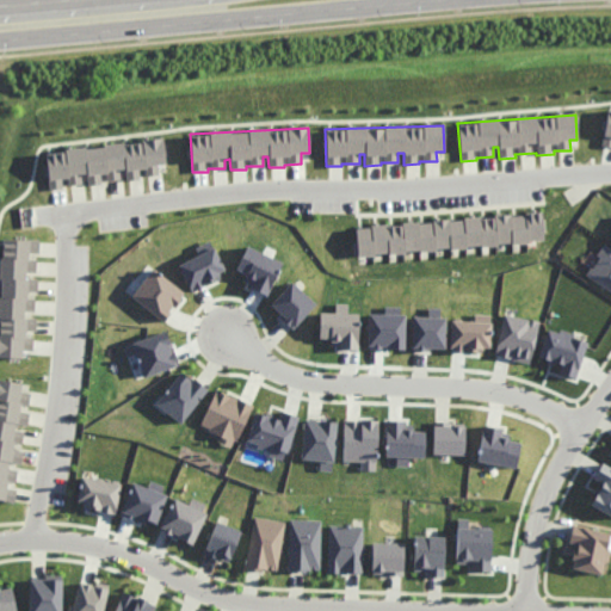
[(45,152),(49,190),(66,189),(66,186),(85,184),(86,186),(104,184),(104,181),(121,179),(119,171),(125,170),(127,181),(143,179),(142,177),(159,176),(158,165),(166,164),(162,140),(45,152)]
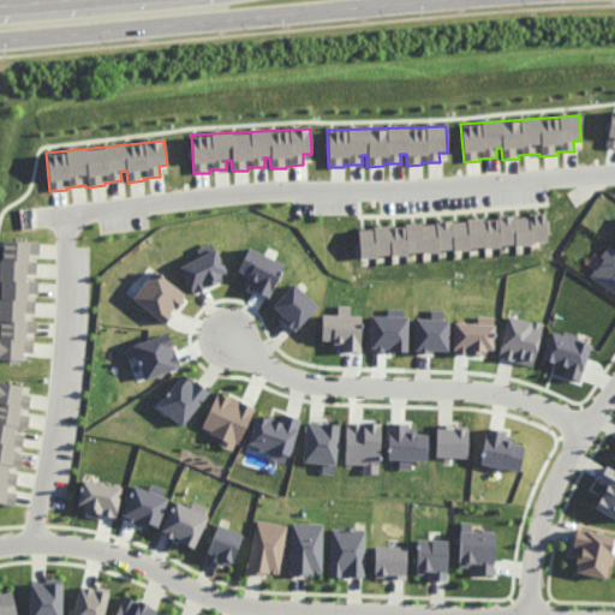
[(359,256),(548,245),(547,215),(358,227),(359,256)]
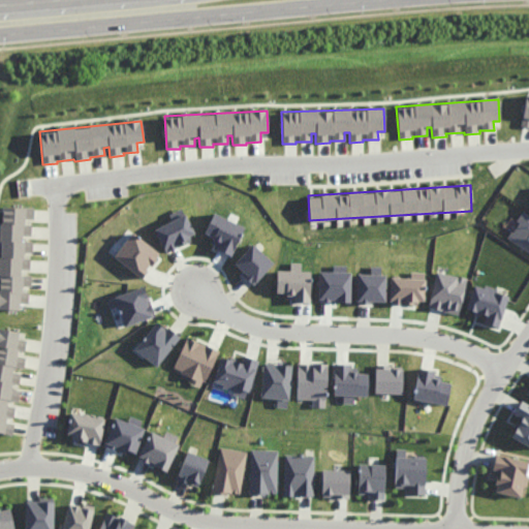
[(0,236),(0,309),(20,310),(20,303),(28,304),(29,289),(31,289),(31,275),(22,275),(22,270),(30,270),(30,255),(32,255),(33,241),(23,241),(23,236),(31,236),(32,221),(33,221),(34,208),(1,207),(0,236)]
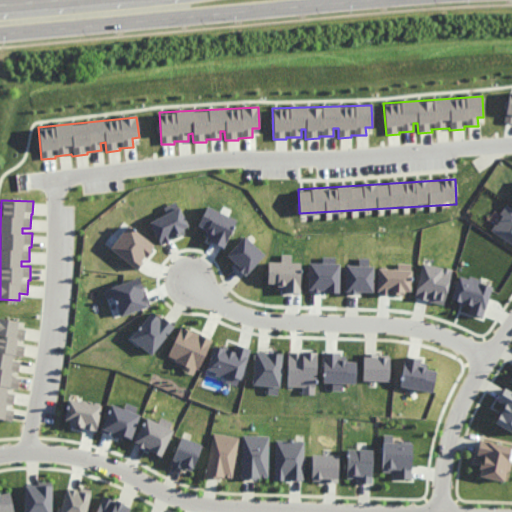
[(166,214),(149,222),(160,244),(190,230),(176,201),(163,207),(166,214)]
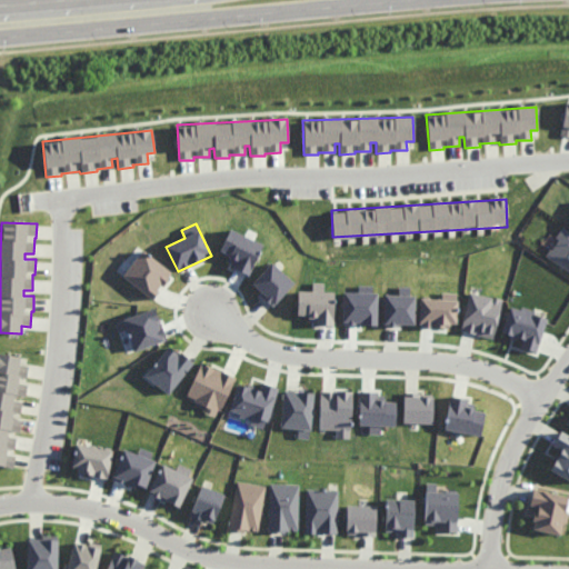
[(546,257),(568,270),(568,231),(563,228),(546,257)]
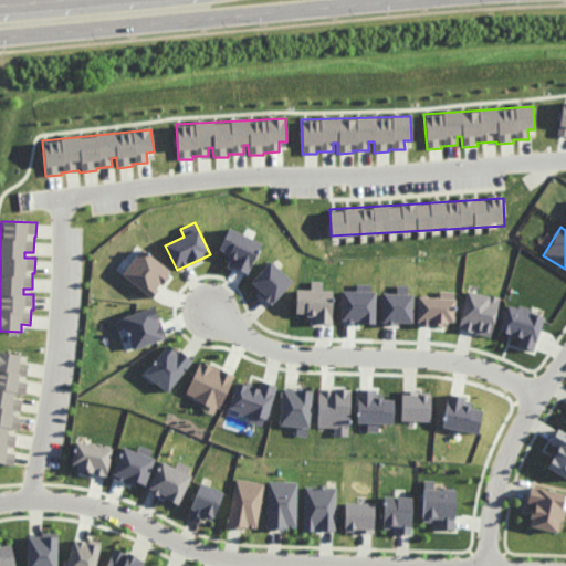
[(261,243),(229,228),(219,250),(228,254),(227,259),(233,262),(231,266),(248,274),(261,243)]
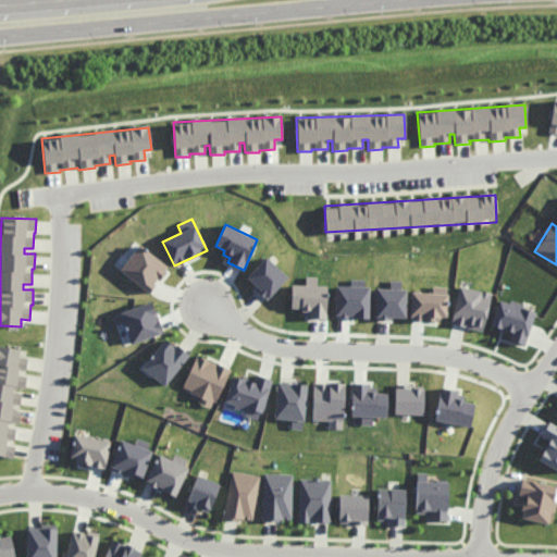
[(168,268),(139,245),(120,270),(148,293),(168,268)]
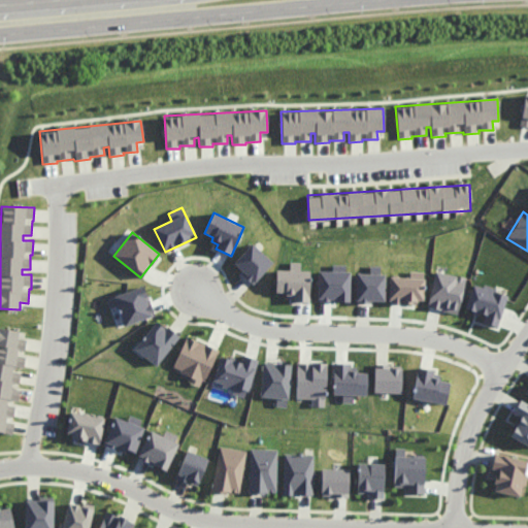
[(272,263),(252,243),(233,264),(254,284),(272,263)]
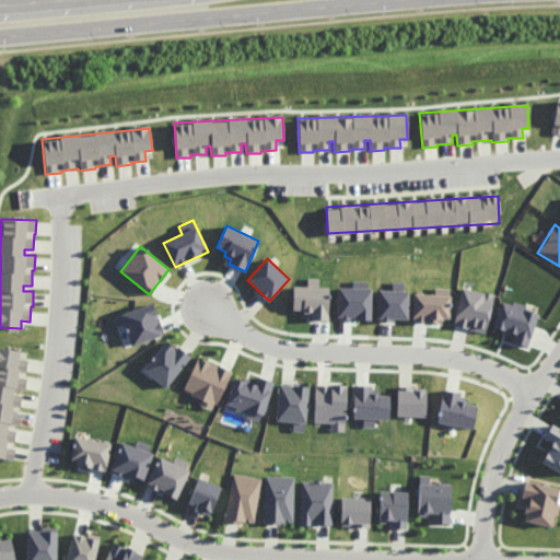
[(329,287),(318,287),(318,279),(307,278),(307,287),(293,287),(292,310),(303,311),(303,315),(311,315),(311,321),(328,321),(329,287)]
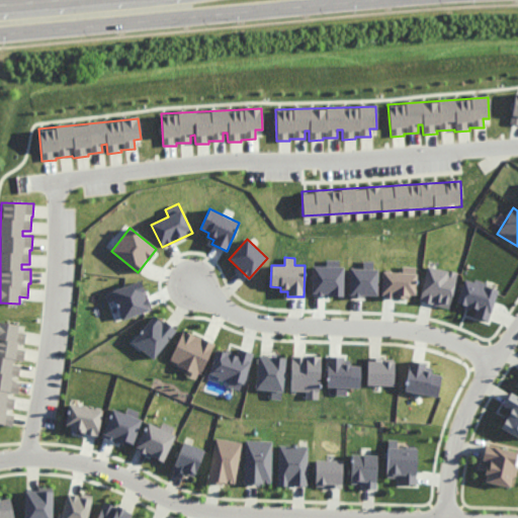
[(343,260),(326,260),(326,266),(313,266),(312,295),(342,295),(343,260)]
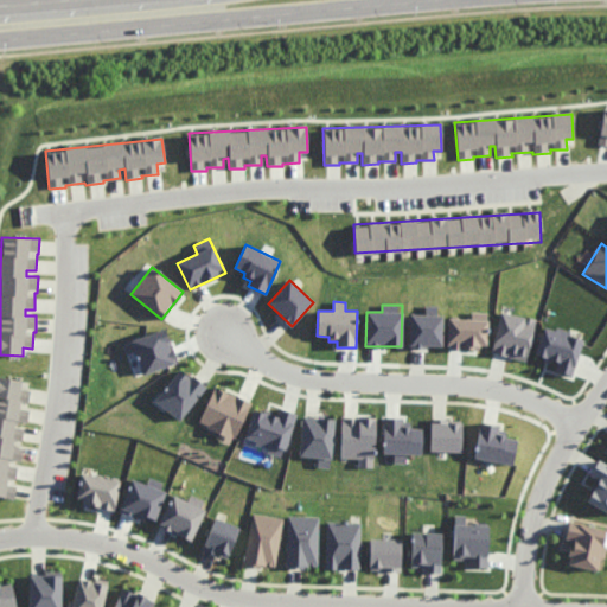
[(409,314),(409,346),(442,347),(442,315),(438,315),(438,306),(426,306),(426,314),(409,314)]
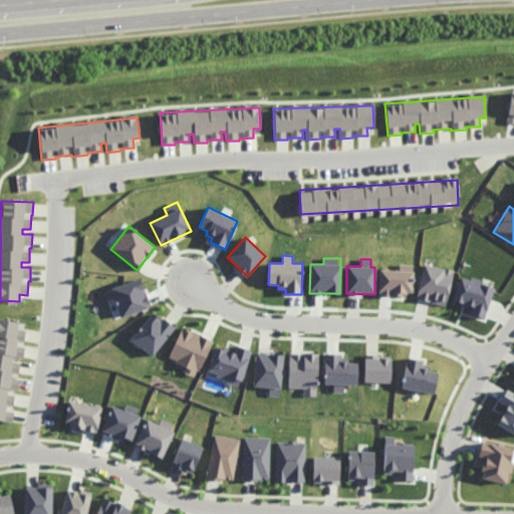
[(416,298),(445,306),(454,271),(424,263),(416,298)]
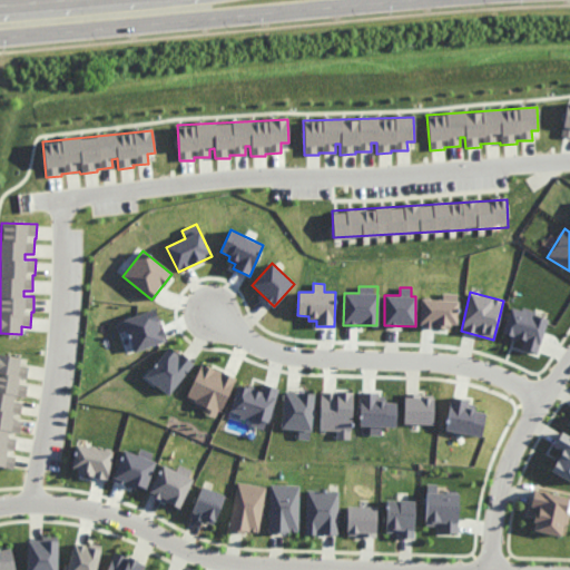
[(420,326),(458,328),(459,294),(442,293),(442,300),(421,300),(420,326)]
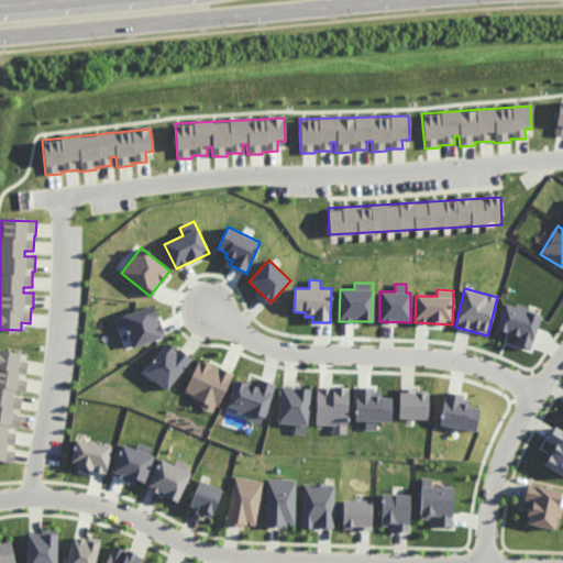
[(496,330),(517,337),(515,344),(531,349),(542,313),(505,302),(496,330)]
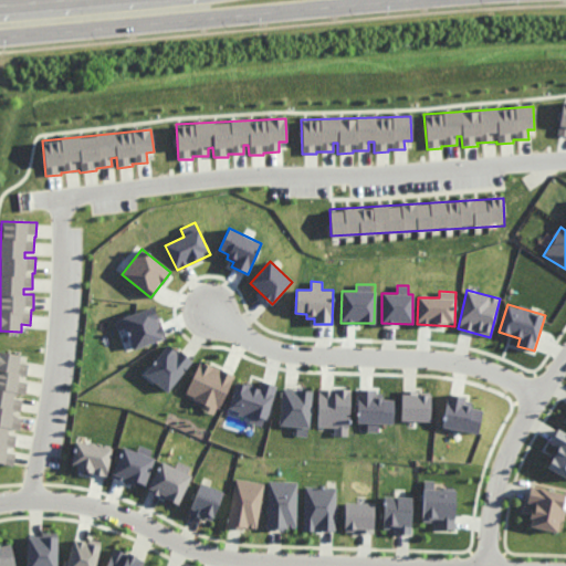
[(165,338),(153,306),(122,318),(134,349),(165,338)]
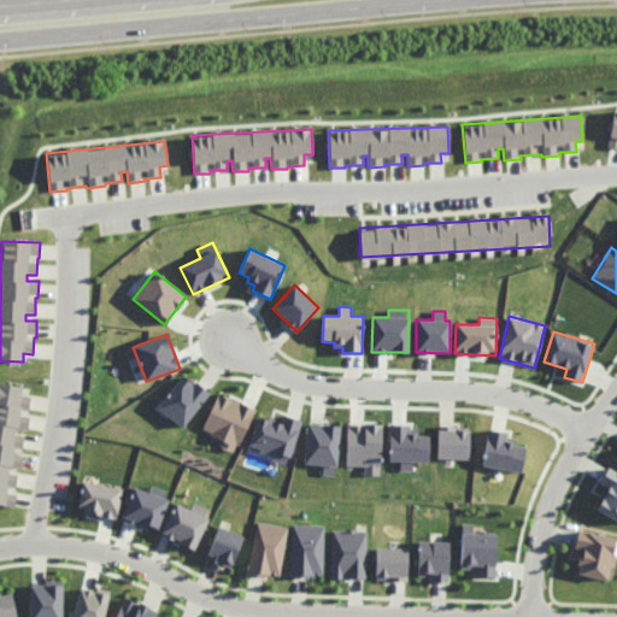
[(156,407),(182,428),(209,394),(183,374),(156,407)]
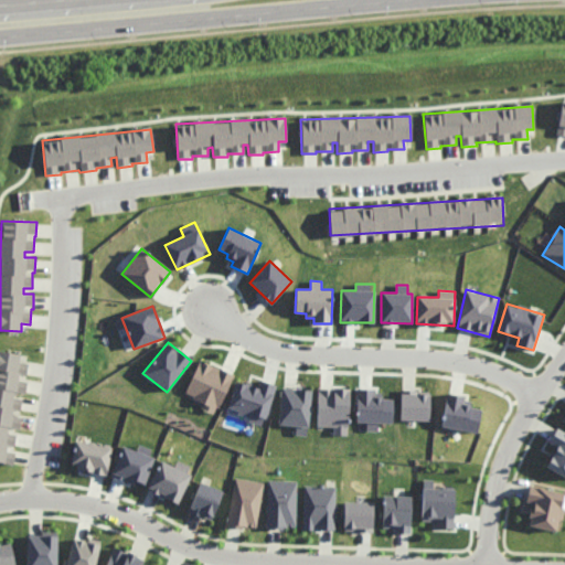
[(0,461),(13,464),(16,450),(14,449),(17,435),(8,434),(9,427),(20,429),(22,414),(20,414),(22,398),(14,397),(16,392),(25,394),(28,379),(27,379),(29,363),(20,362),(21,354),(0,351),(0,461)]
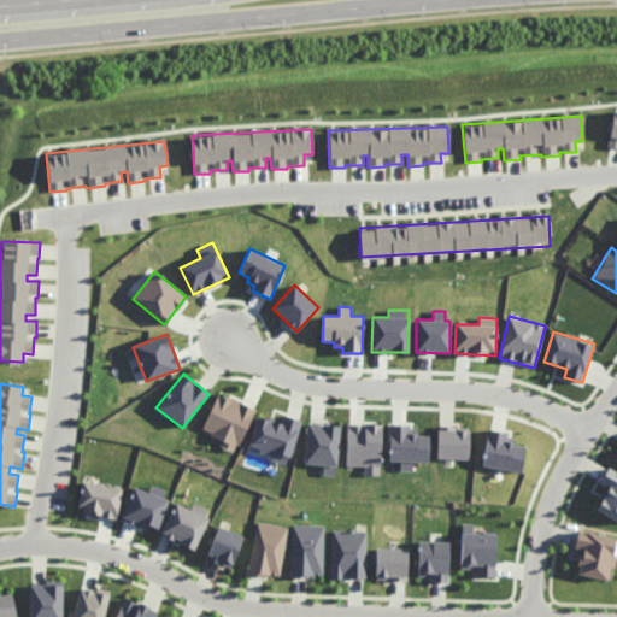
[(254,409),(217,393),(201,430),(222,439),(218,446),(236,453),(254,409)]
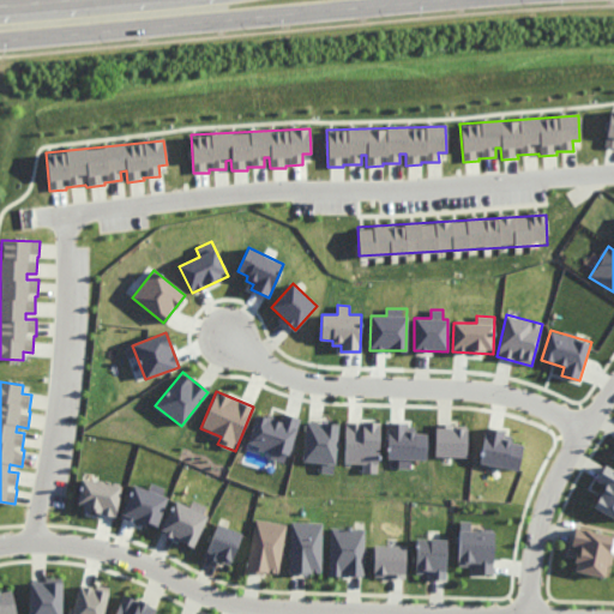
[(299,419),(282,414),(280,422),(256,415),(246,447),(287,459),(299,419)]
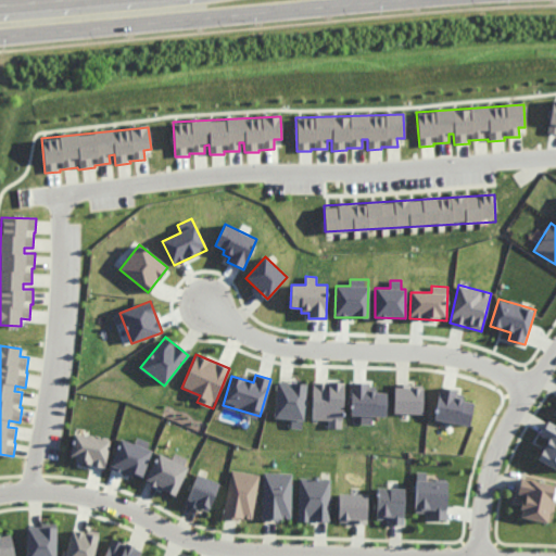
[(312,419),(328,419),(328,428),(342,429),(343,382),(313,381),(312,419)]
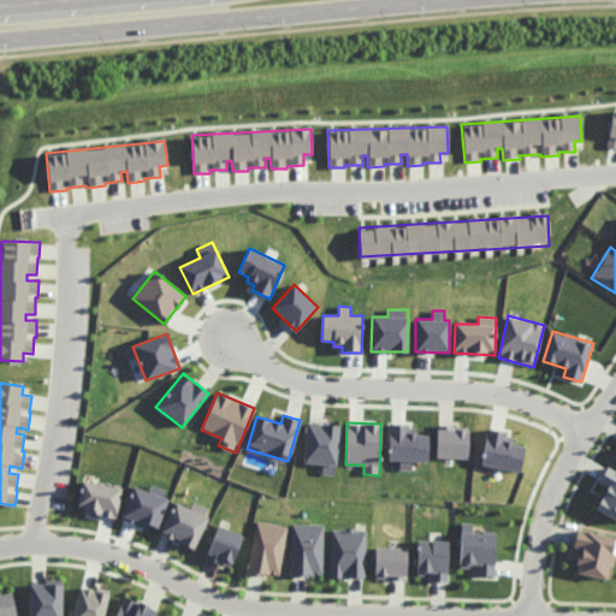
[(323,465),(321,474),(336,475),(338,425),(306,424),(304,463),(323,465)]
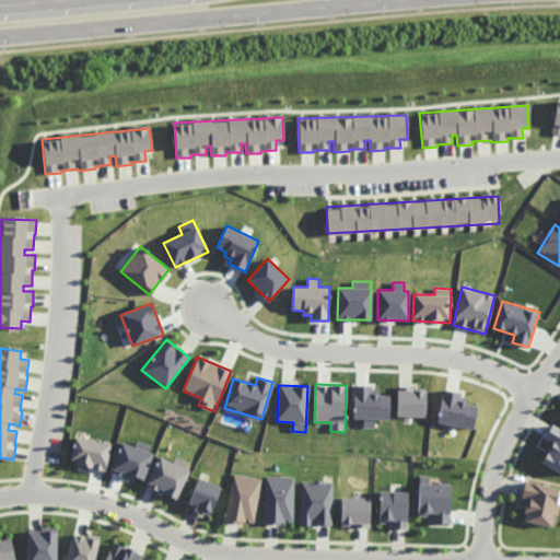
[(352,418),(363,419),(362,427),(374,427),(374,419),(388,420),(389,396),(378,396),(378,386),(353,386),(352,418)]
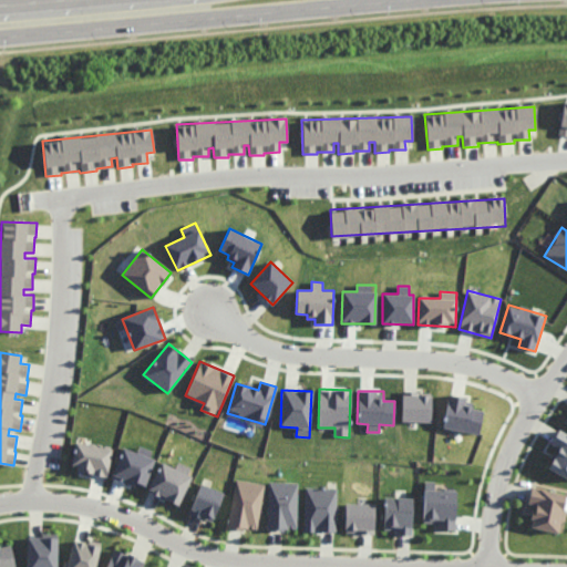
[(415,395),(415,391),(402,391),(401,421),(431,422),(432,395),(415,395)]
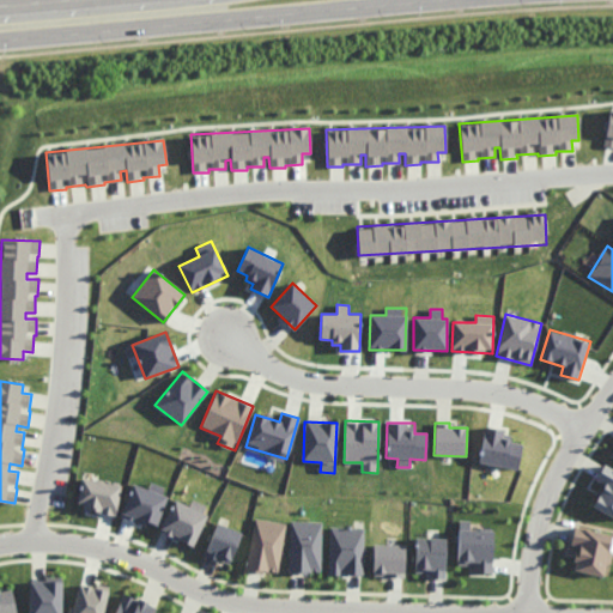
[(479,465),(519,468),(521,444),(510,443),(511,431),(483,429),(479,465)]
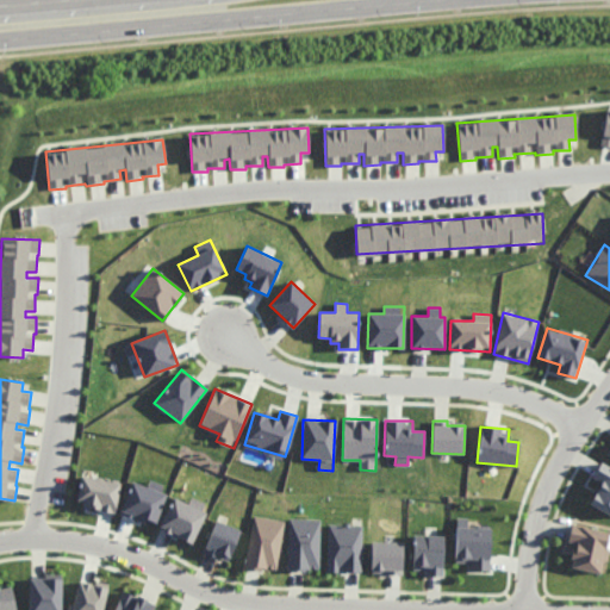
[(590,505),(609,515),(609,467),(601,464),(593,478),(601,483),(590,505)]
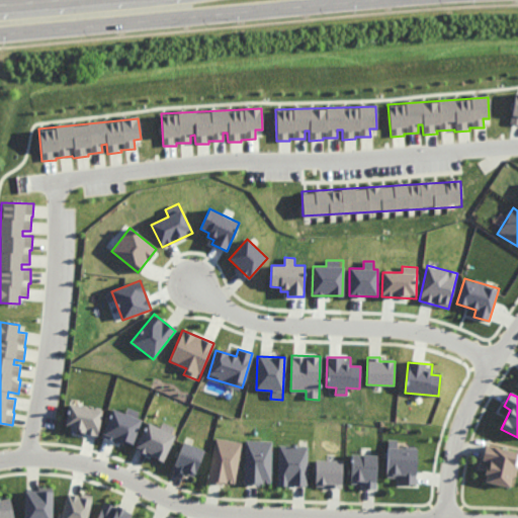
[(64,428),(98,434),(102,411),(69,404),(64,428)]
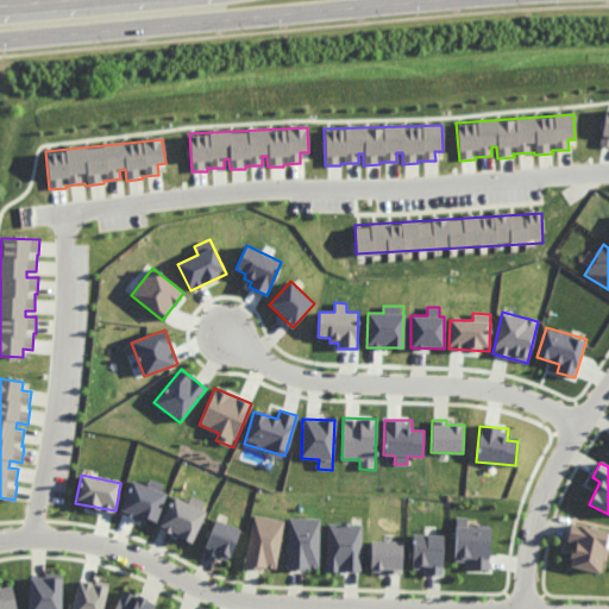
[(154,523),(168,485),(150,479),(146,487),(132,481),(120,512),(154,523)]
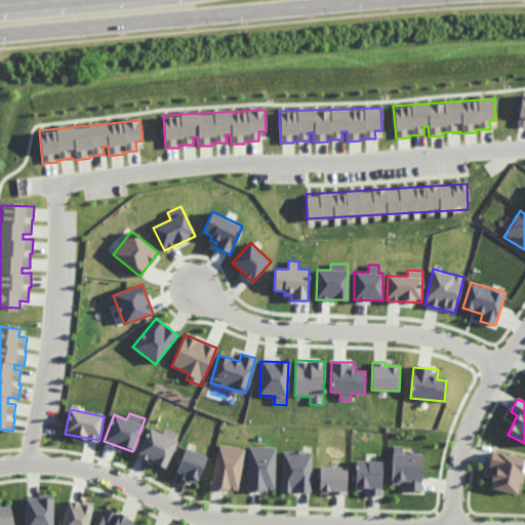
[(180,435),(164,428),(162,434),(149,428),(136,455),(165,468),(180,435)]
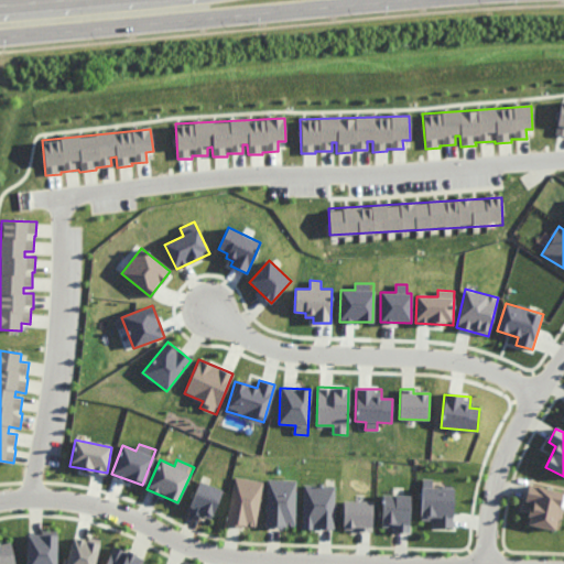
[(263,483),(235,477),(226,523),(255,529),(263,483)]
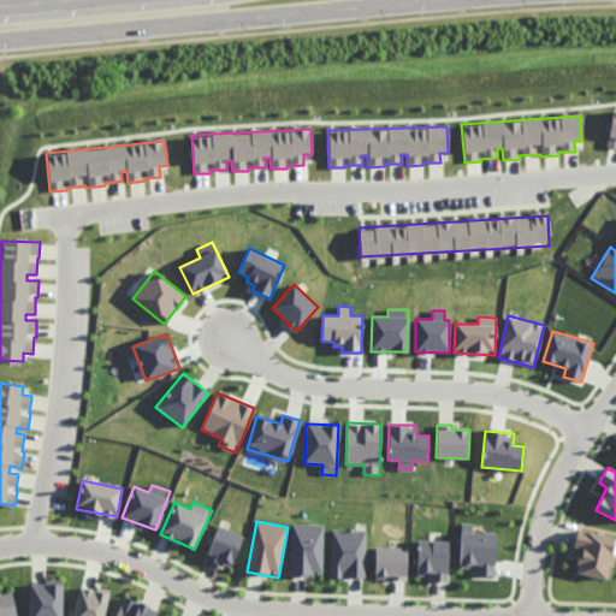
[(460,568),(475,568),(475,576),(495,576),(496,533),(473,533),(473,523),(461,522),(460,568)]
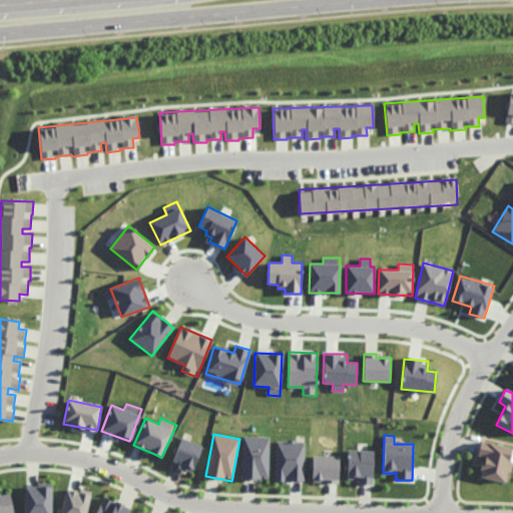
[(242,479),(269,479),(270,437),(242,437),(242,479)]
